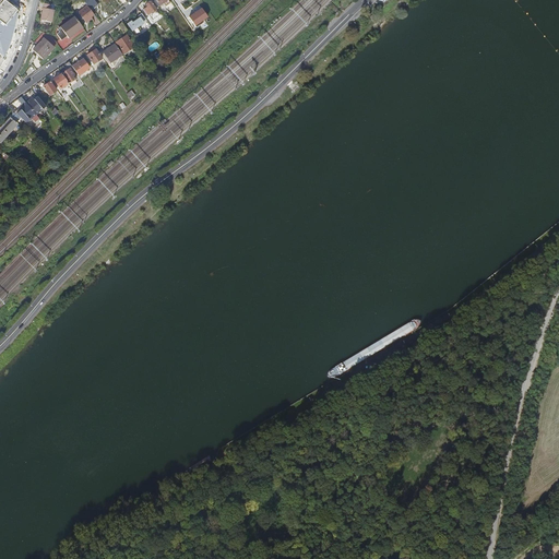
[(0,0),(0,20),(0,21),(10,28),(12,25),(4,20),(7,18),(8,19),(9,19),(11,20),(15,13),(13,11),(15,9),(4,0),(0,0)]
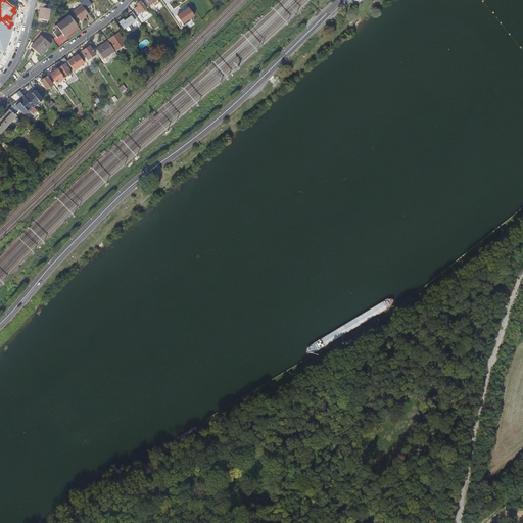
[(82,5),(85,9),(92,4),(88,0),(80,0),(79,1),(82,5)]
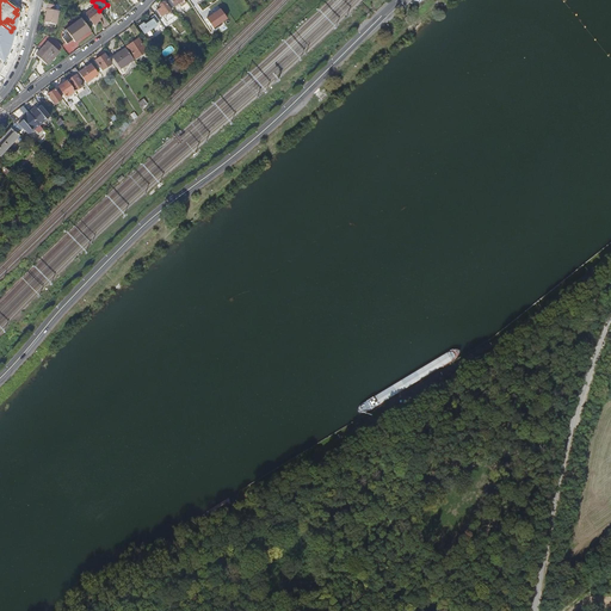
[(166,11),(171,8),(171,7),(165,0),(162,0),(160,2),(161,5),(156,7),(161,14),(166,11)]
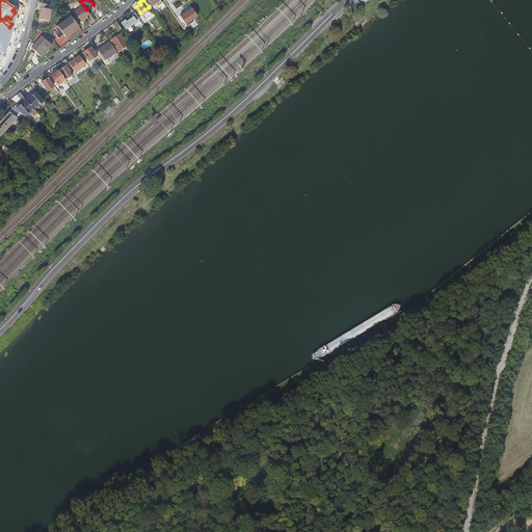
[(89,14),(86,9),(83,5),(75,11),(81,20),(89,14)]
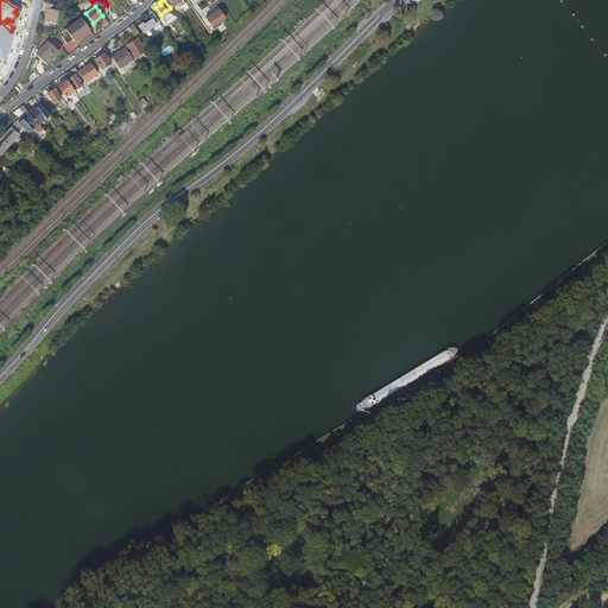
[(44,20),(56,23),(59,10),(48,7),(44,20)]
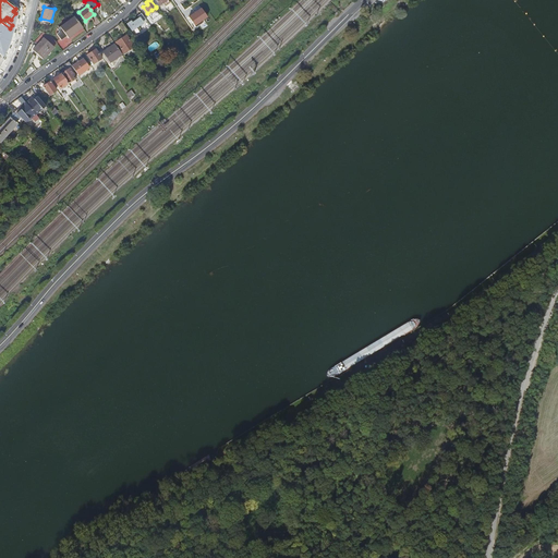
[(207,16),(201,8),(189,16),(195,27),(203,22),(202,20),(207,16)]
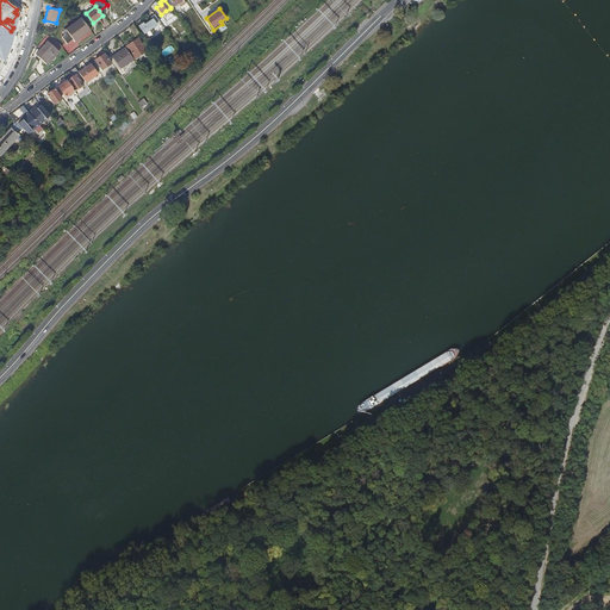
[(160,23),(155,14),(151,17),(153,18),(144,24),(143,22),(139,25),(144,33),(160,23)]
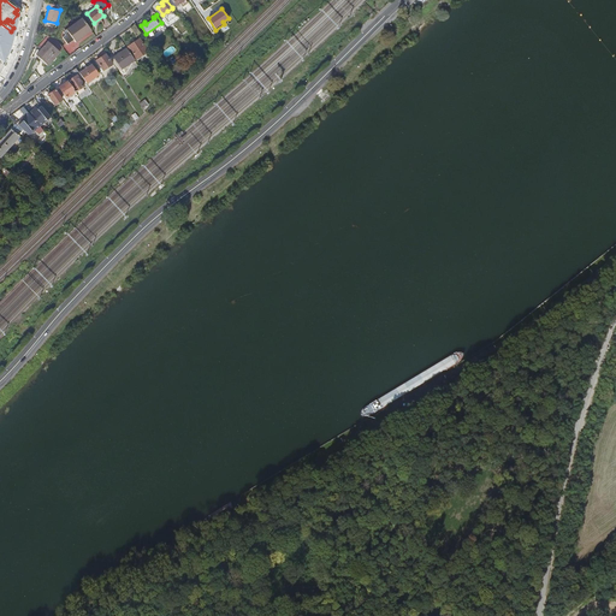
[(76,42),(92,30),(82,18),(66,29),(67,33),(61,36),(67,45),(73,40),(76,42)]
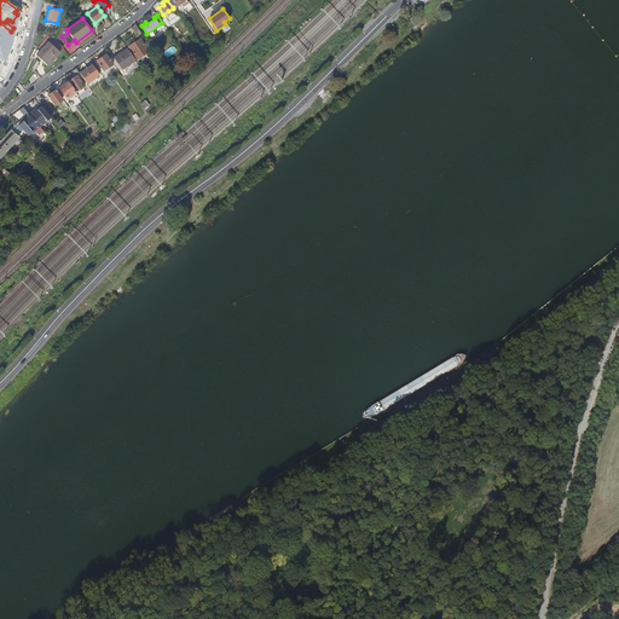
[(136,25),(131,28),(137,36),(142,33),(136,24),(136,25)]
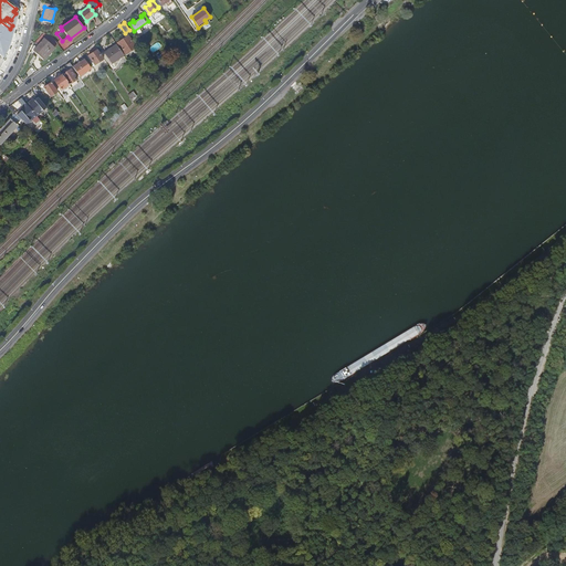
[(0,32),(0,40),(11,44),(13,40),(11,38),(12,33),(1,29),(0,32)]
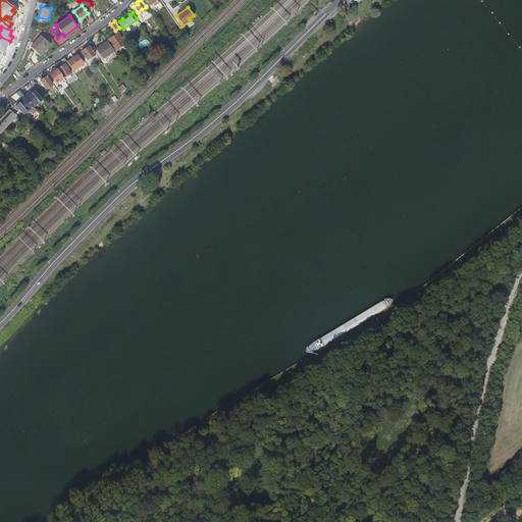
[(53,41),(47,33),(40,31),(32,40),(36,41),(41,36),(42,37),(50,45),(53,41)]
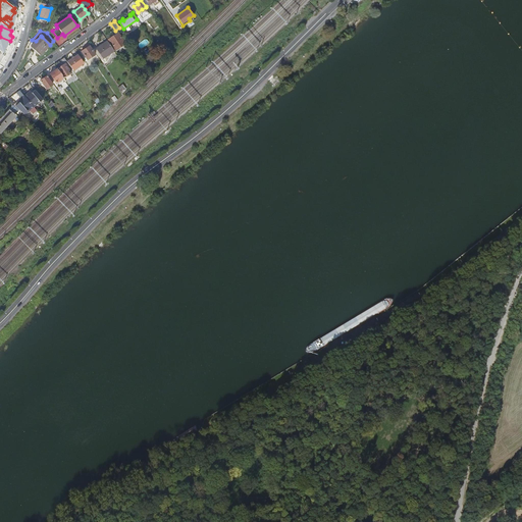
[(115,50),(125,43),(118,33),(108,40),(115,50)]
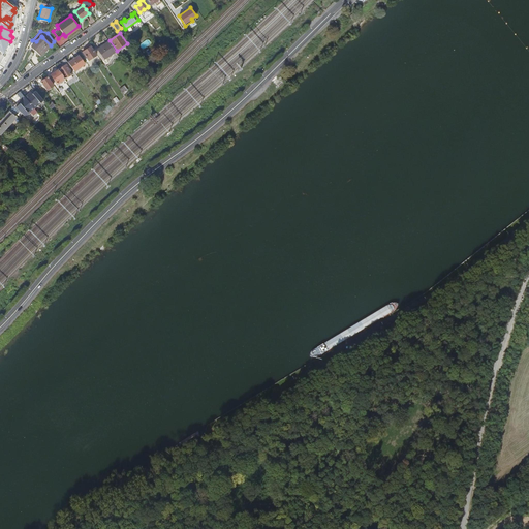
[(40,55),(51,45),(42,37),(41,36),(36,41),(31,47),(40,55)]
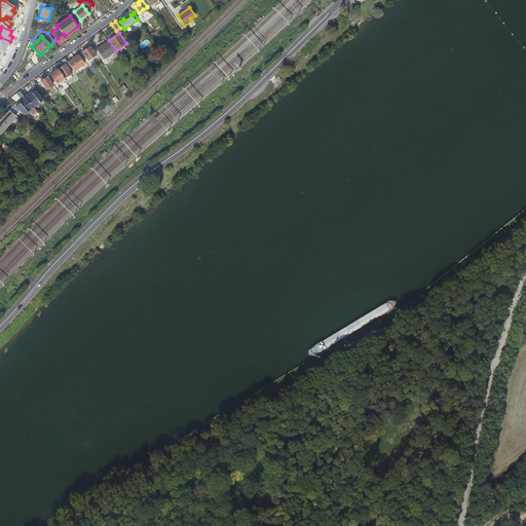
[(114,50),(109,42),(102,46),(101,46),(97,48),(104,59),(108,57),(107,55),(114,50)]
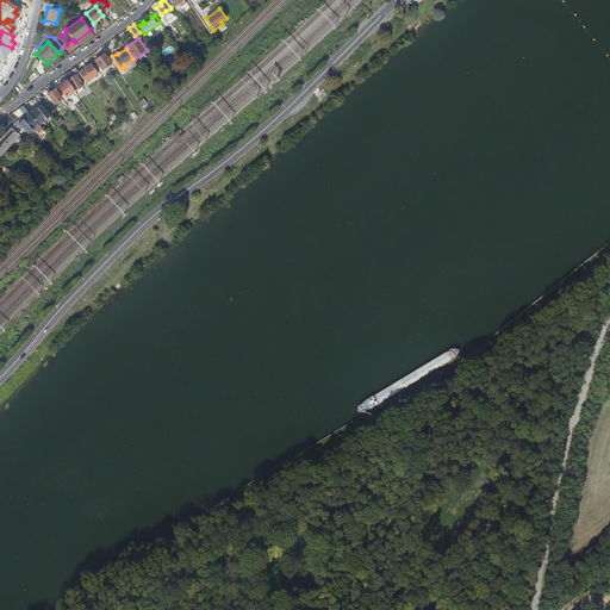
[(111,63),(105,54),(95,60),(101,69),(111,63)]
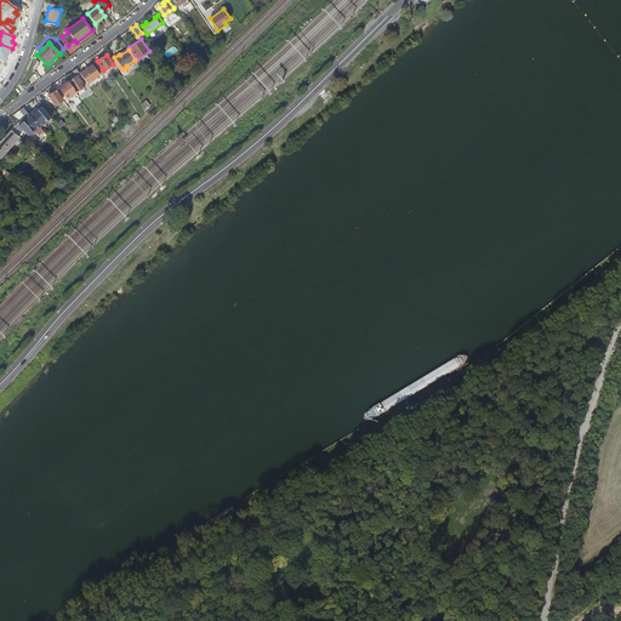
[(80,73),(84,80),(87,84),(100,75),(92,64),(80,73)]
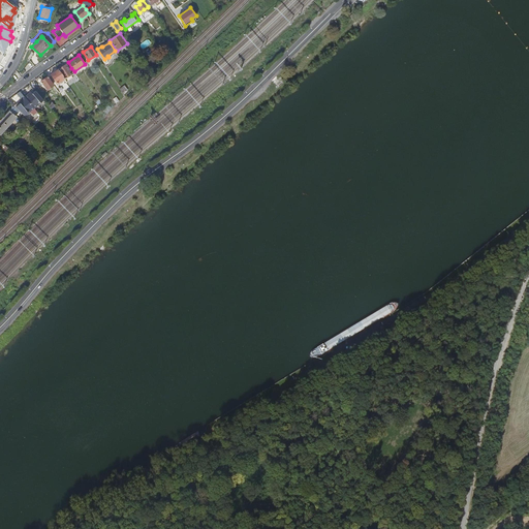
[(65,58),(62,60),(65,64),(58,69),(64,79),(71,73),(68,70),(71,68),(68,62),(65,58)]
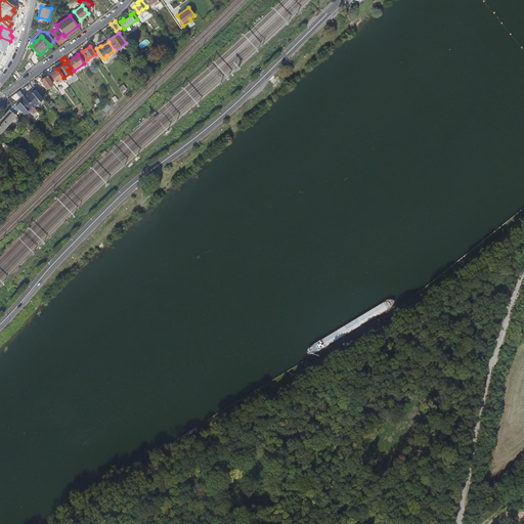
[(47,70),(44,72),(47,77),(48,78),(51,76),(55,83),(63,78),(57,69),(49,74),(47,70)]
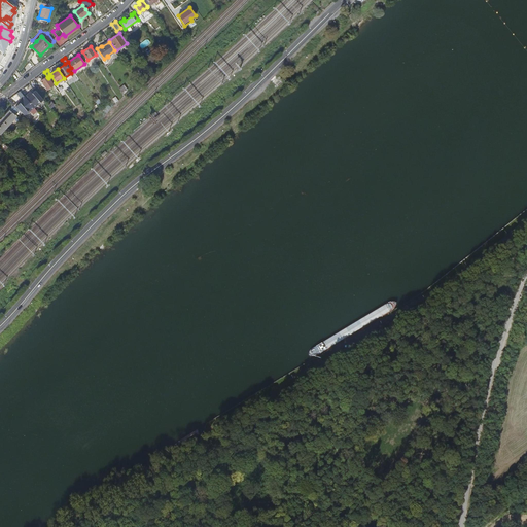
[(54,85),(48,78),(47,77),(40,82),(46,91),(54,85)]
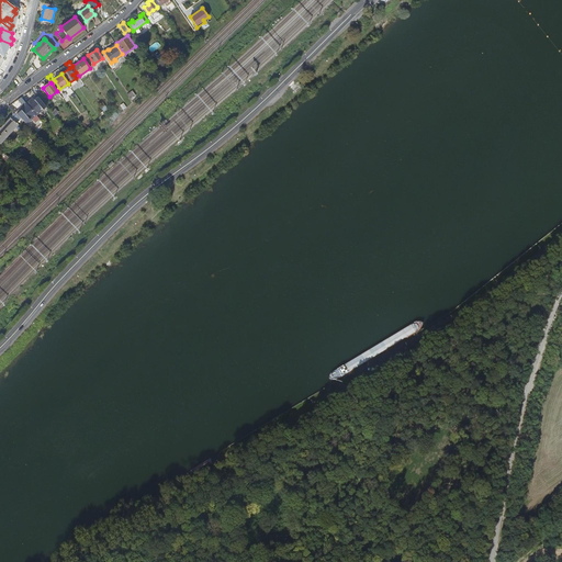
[(45,107),(37,97),(31,102),(30,100),(25,103),(35,115),(45,107)]
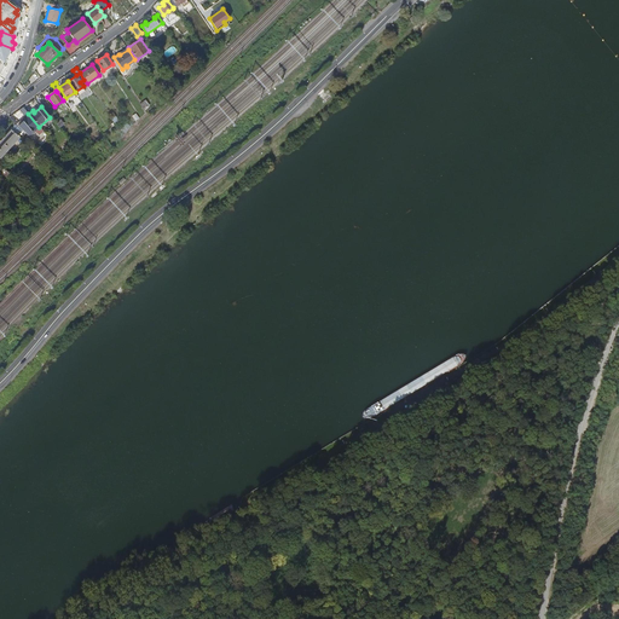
[(39,127),(28,114),(23,108),(19,110),(24,117),(21,120),(23,121),(18,126),(28,136),(34,131),(36,133),(41,129),(39,127)]
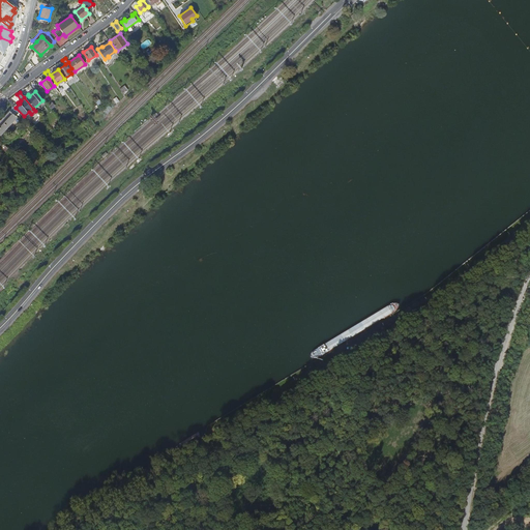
[(0,131),(3,128),(6,130),(19,117),(16,115),(13,116),(8,111),(0,120),(0,131)]
